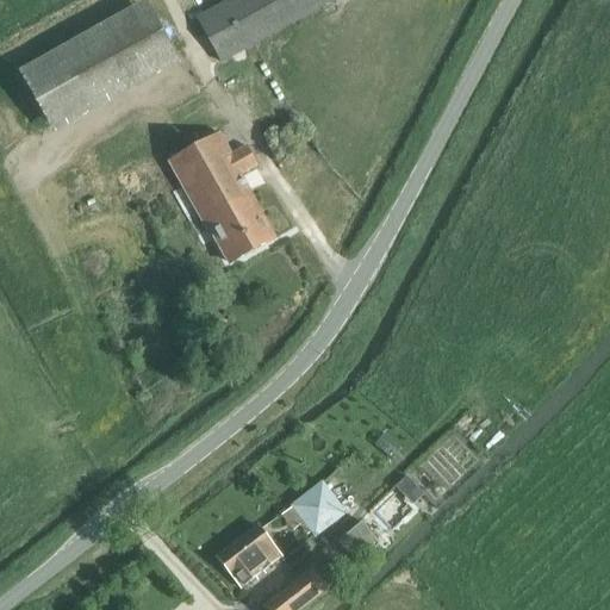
[(223,66),(338,0),(228,0),(197,18),(223,66)]
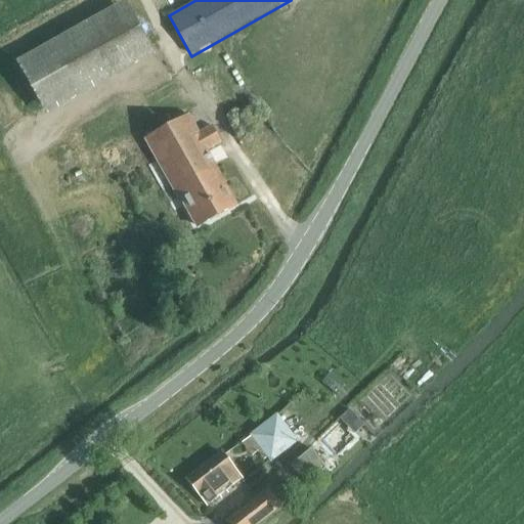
[(155,52),(126,2),(20,61),(48,112),(155,52)]
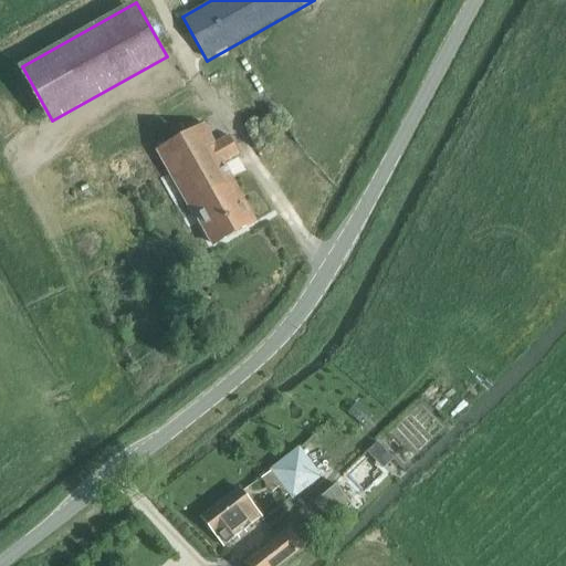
[(184,200),(195,219),(211,247),(259,221),(227,164),(241,155),(230,135),(216,143),(206,122),(155,150),(184,200)]
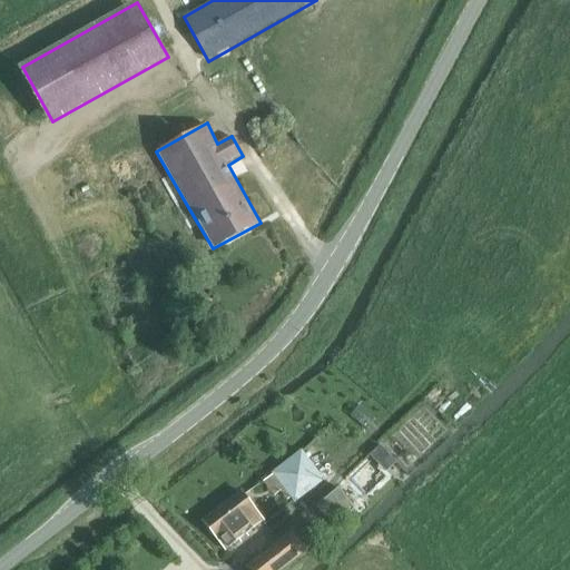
[(296,502),(325,481),(300,451),(273,473),(296,502)]
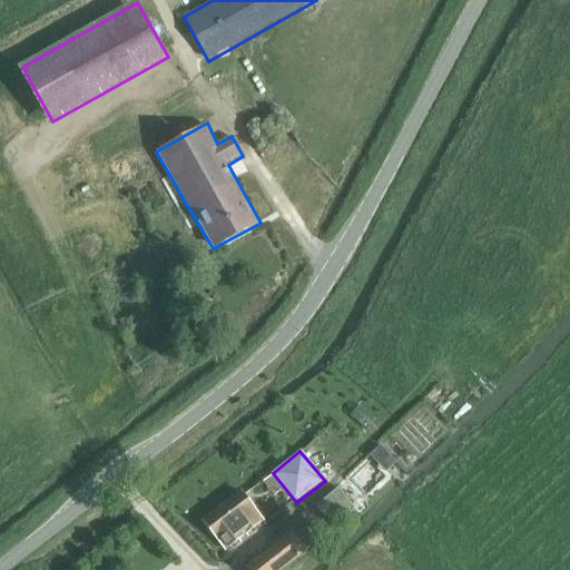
[(331,524),(351,507),(336,489),(314,507),(331,524)]
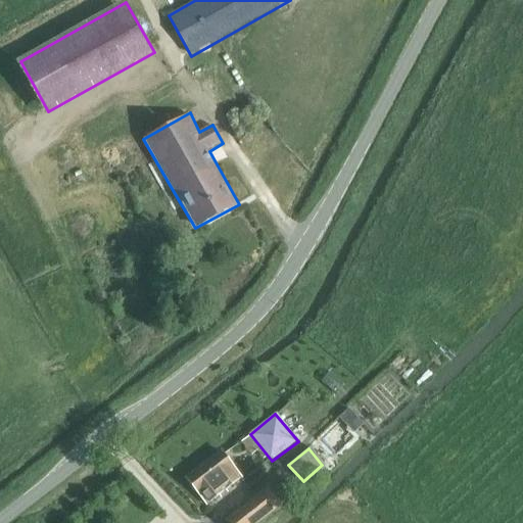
[(208,508),(243,479),(222,450),(185,478),(208,508)]
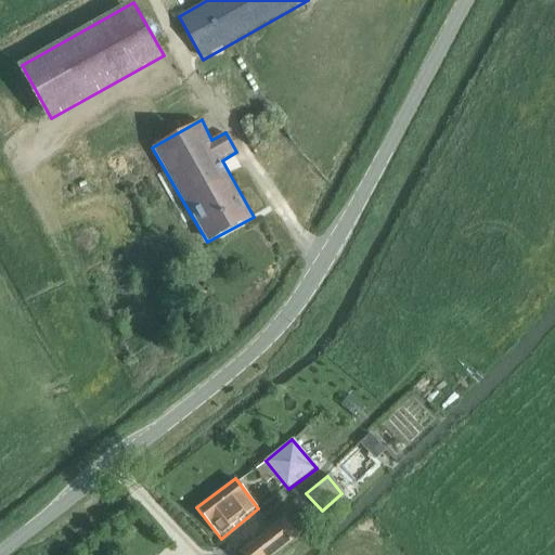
[(241,554),(276,554),(301,537),(284,516),(239,552),(241,554)]
